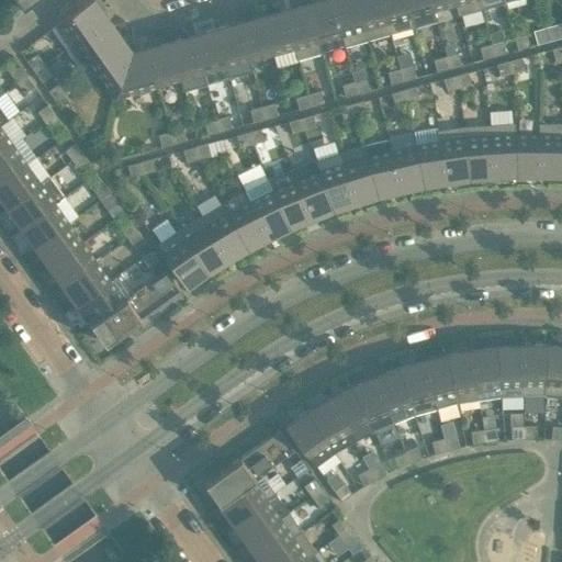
[(75,42),(108,19),(94,0),(90,0),(60,22),(75,42)]
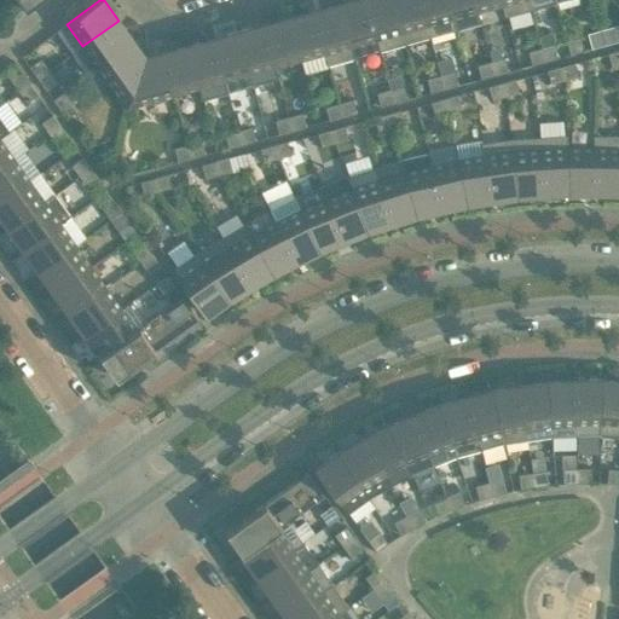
[(431,38),(420,0),(392,0),(404,44),(431,38)]
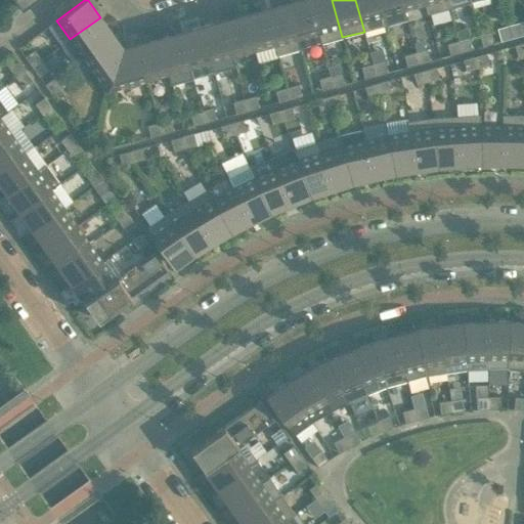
[(386,26),(383,16),(379,0),(355,0),(364,32),(386,26)]
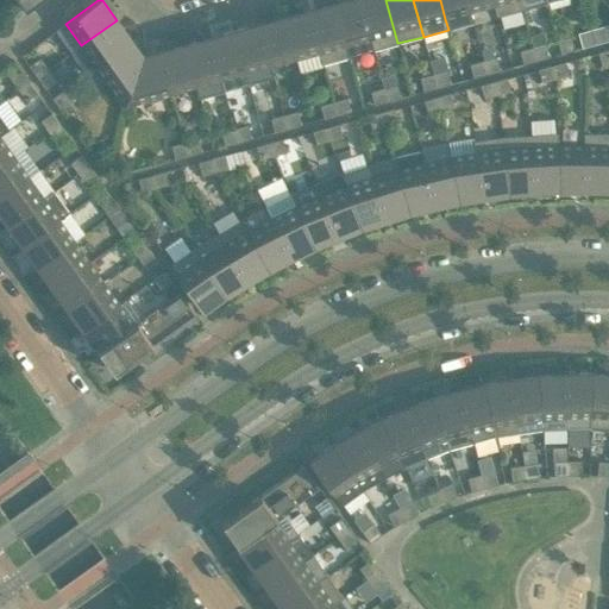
[(469,12),(465,0),(440,0),(445,19),(469,12)]
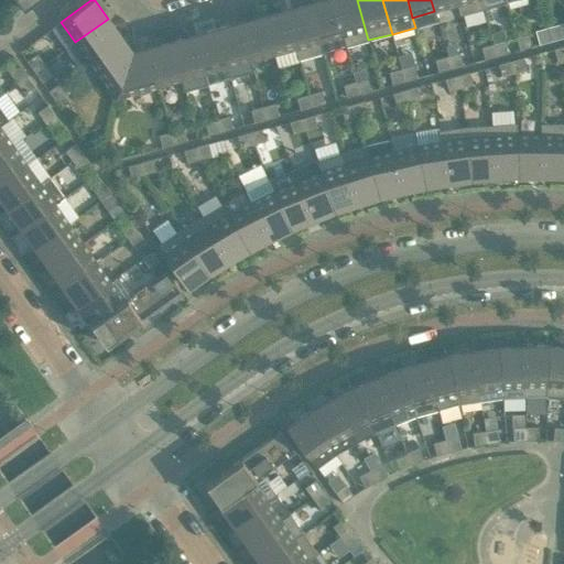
[(456,6),(455,0),(431,0),(434,11),(456,6)]
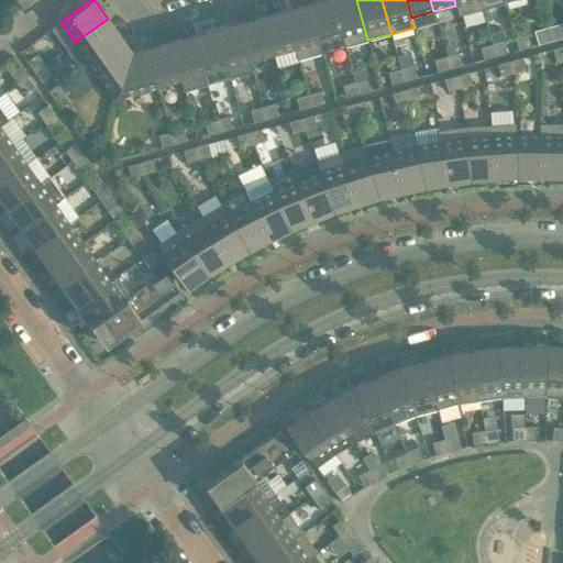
[(484,9),(481,0),(454,0),(455,6),(459,15),(484,9)]
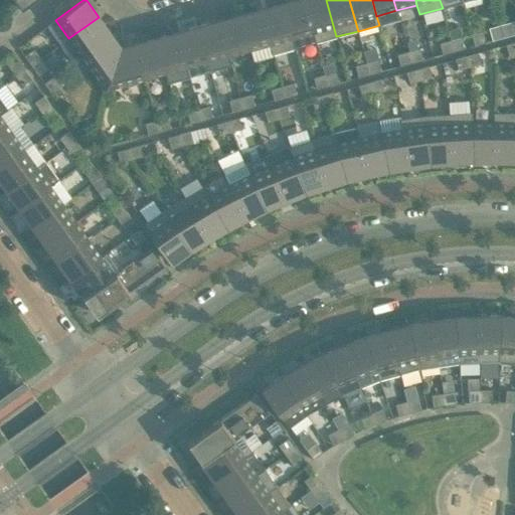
[(295,48),(293,38),(283,2),(260,9),(270,45),(272,54),(295,48)]
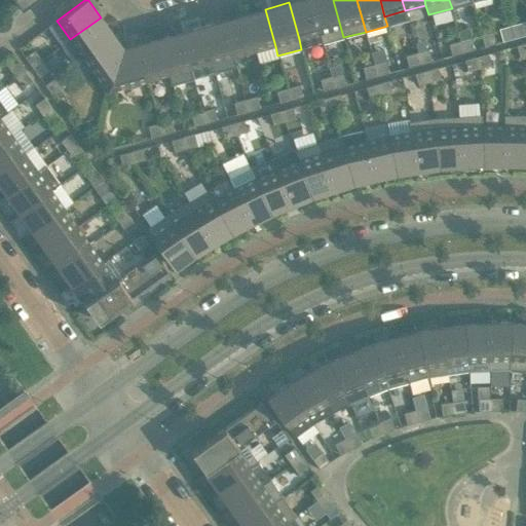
[(275,46),(265,9),(245,14),(255,51),(275,46)]
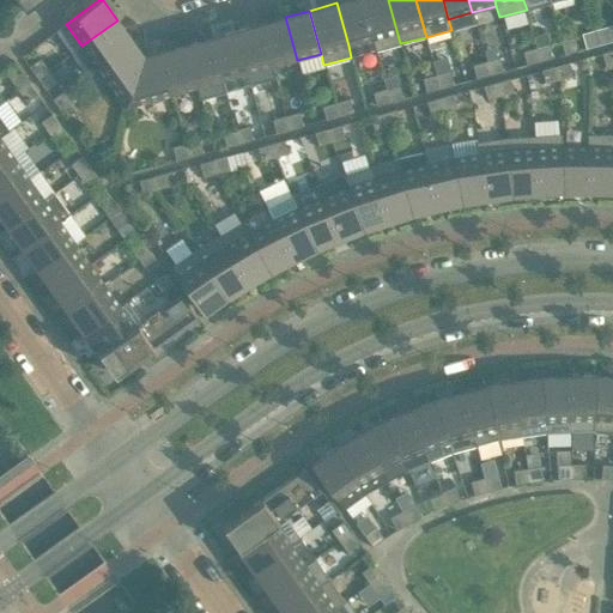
[(297,60),(285,17),(260,24),(272,67),(297,60)]
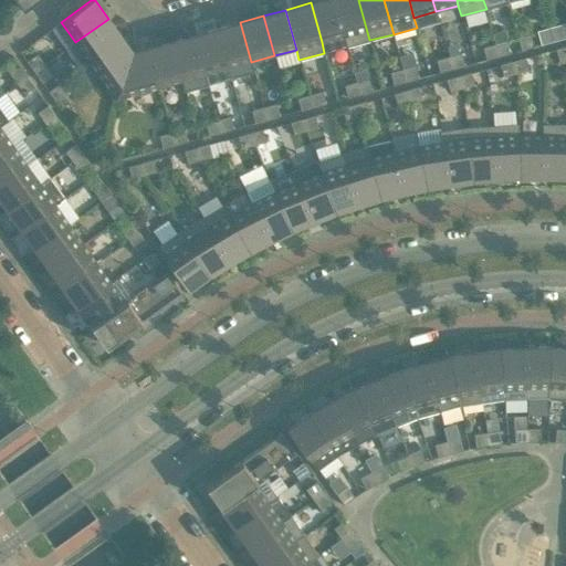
[(88,62),(123,38),(108,19),(75,42),(88,62)]
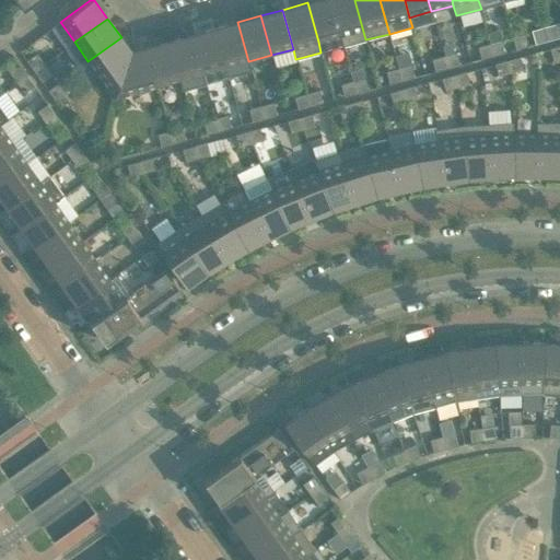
[(559,23),(549,26),(553,39),(559,37),(559,23)]
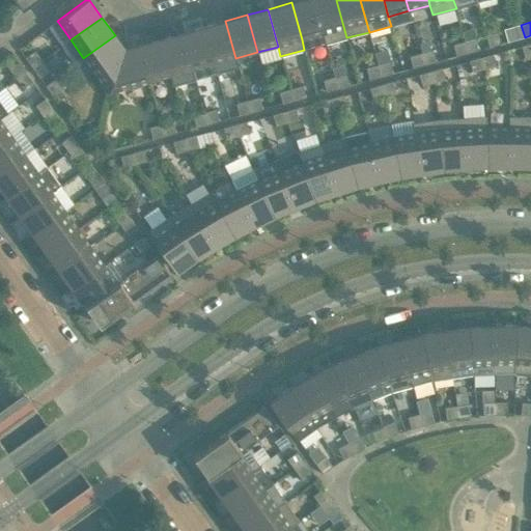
[(515,26),(505,29),(508,42),(519,38),(515,26)]
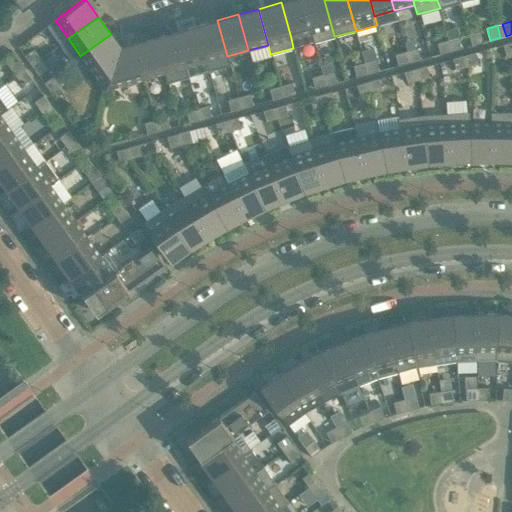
[(206,61),(197,26),(176,31),(188,76),(209,70),(206,61)]
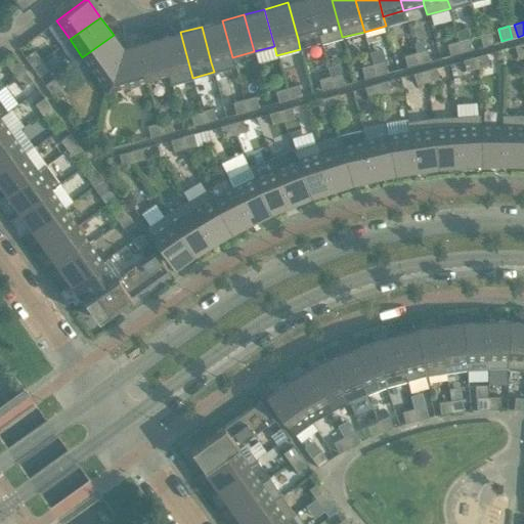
[(192,78),(180,32),(159,38),(169,75),(171,84),(192,78)]
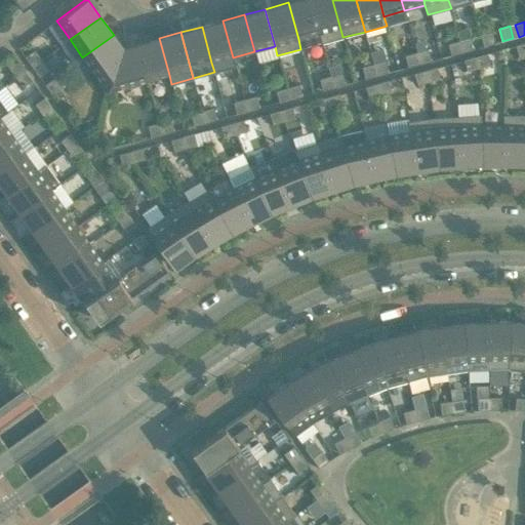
[(494,43),(491,32),(480,35),(483,46),(494,43)]
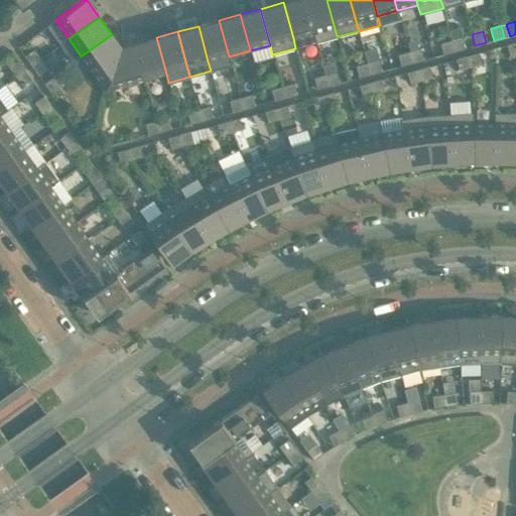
[(105,90),(120,47),(112,34),(81,56),(105,90)]
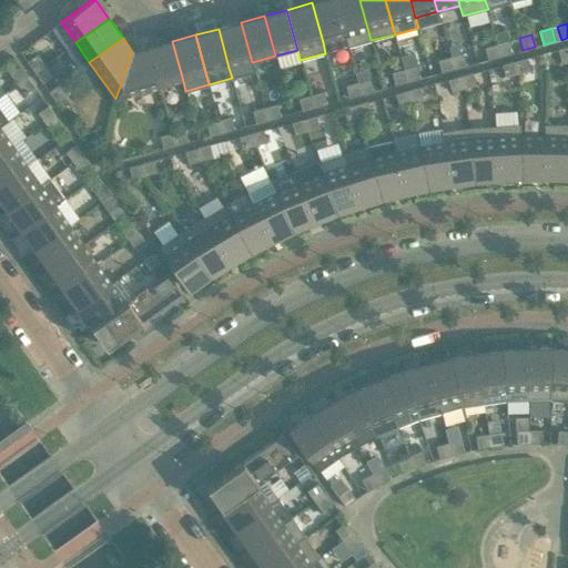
[(183,81),(172,41),(149,48),(160,88),(183,81)]
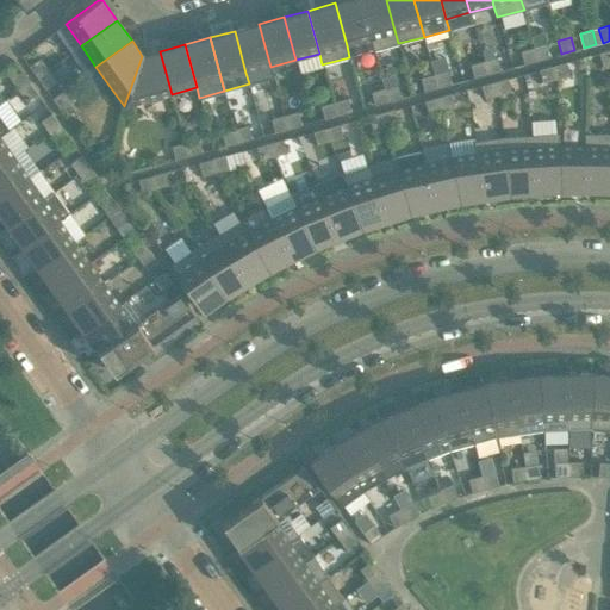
[(551,57),(547,44),(534,47),(537,61),(551,57)]
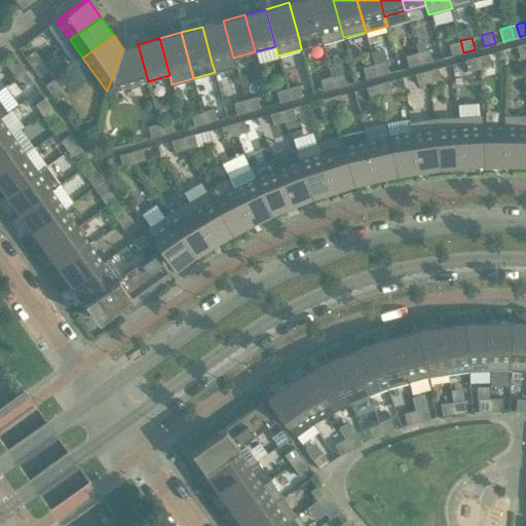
[(451,55),(463,52),(460,40),(448,44),(451,55)]
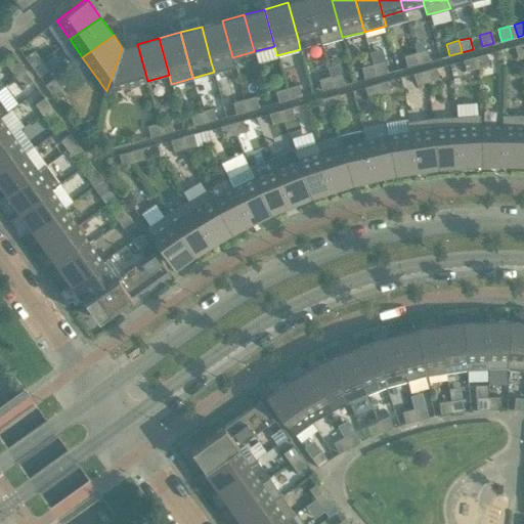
[(523,54),(523,42),(514,45),(518,57),(523,54)]
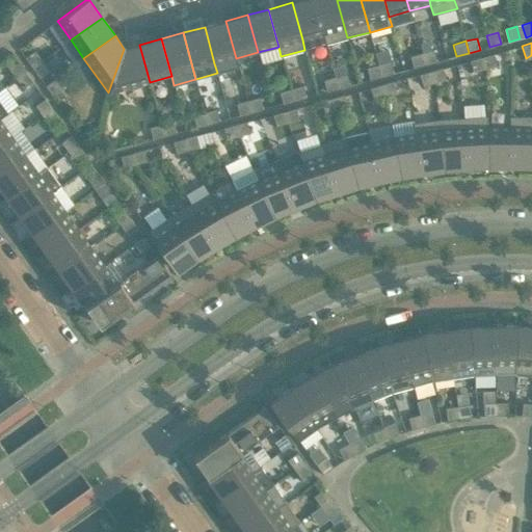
[(150,82),(139,45),(124,49),(108,92),(150,82)]
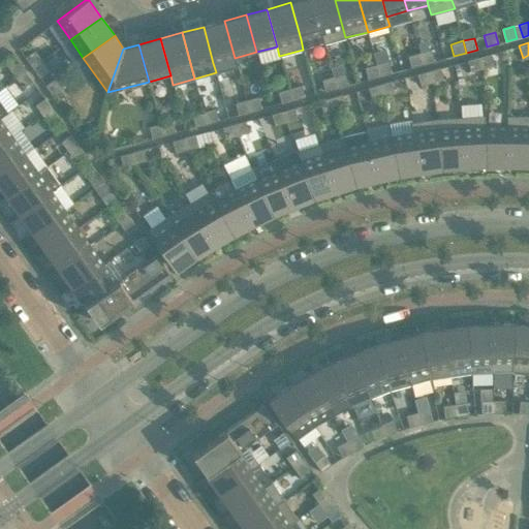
[(32,67),(41,60),(35,50),(25,57),(32,67)]
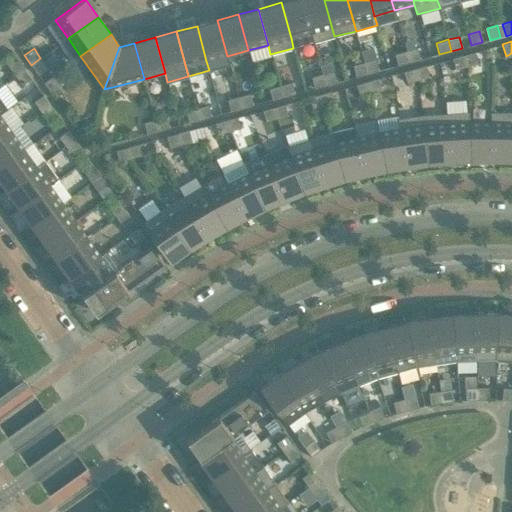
[(420,59),(417,48),(406,51),(409,62),(420,59)]
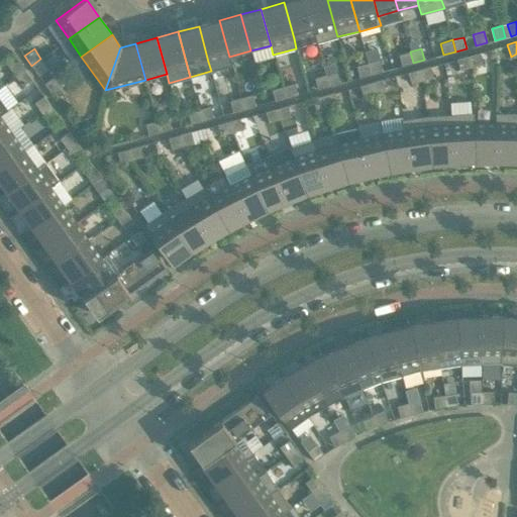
[(401,66),(413,63),(410,52),(398,55),(401,66)]
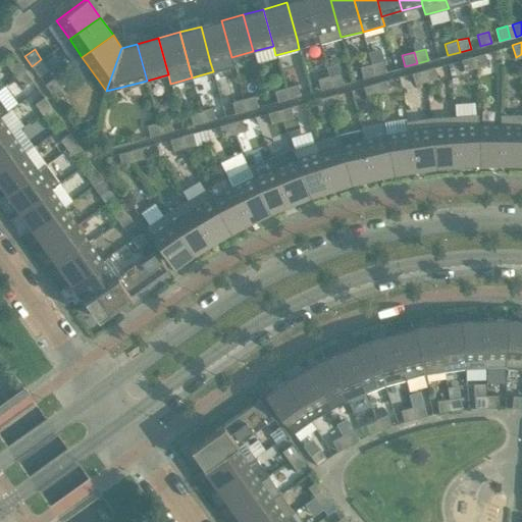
[(487,64),(484,53),(472,56),(476,67),(487,64)]
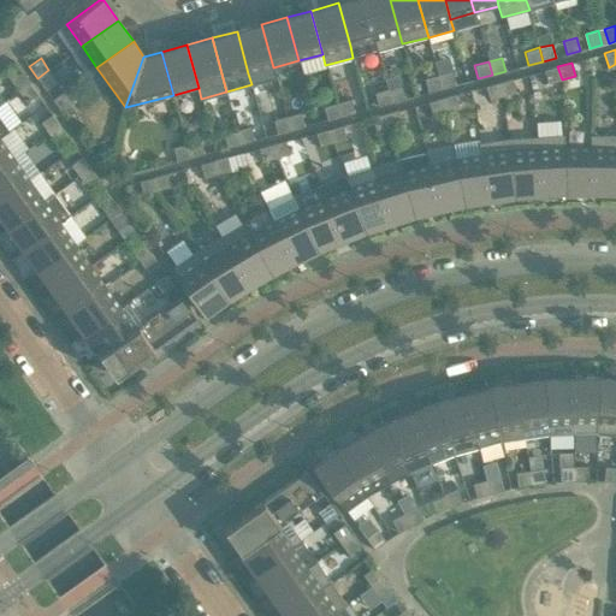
[(562,80),(557,66),(544,70),(548,83),(561,81),(562,80)]
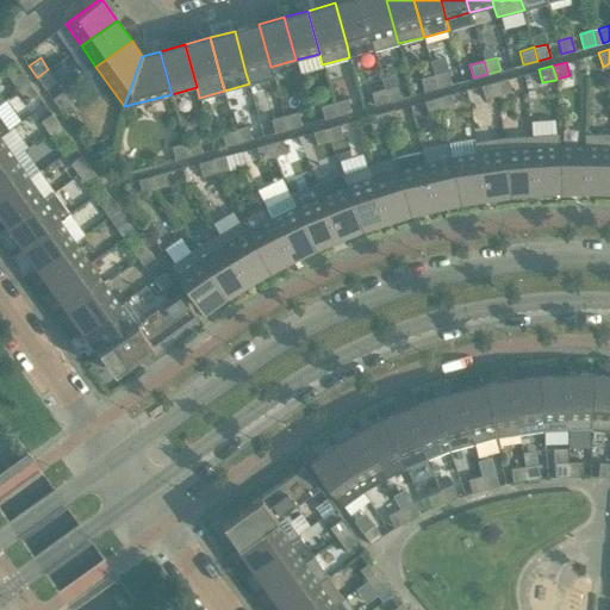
[(56,80),(48,69),(37,78),(45,88),(56,80)]
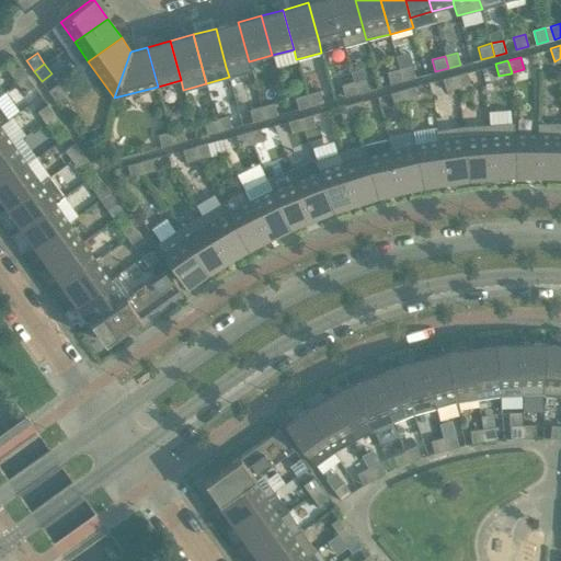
[(27,77),(20,65),(9,72),(18,84),(27,77)]
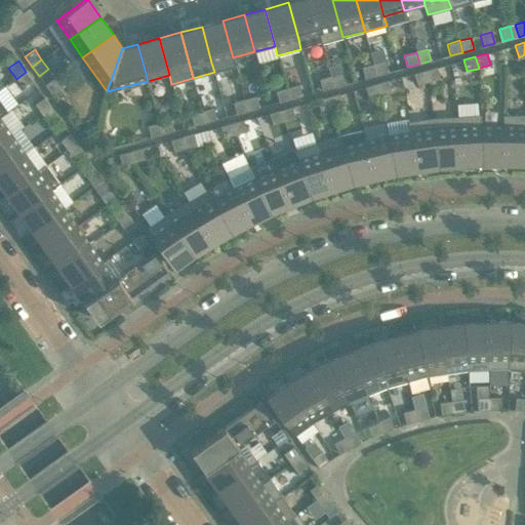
[(388,73),(385,61),(373,64),(376,76),(388,73)]
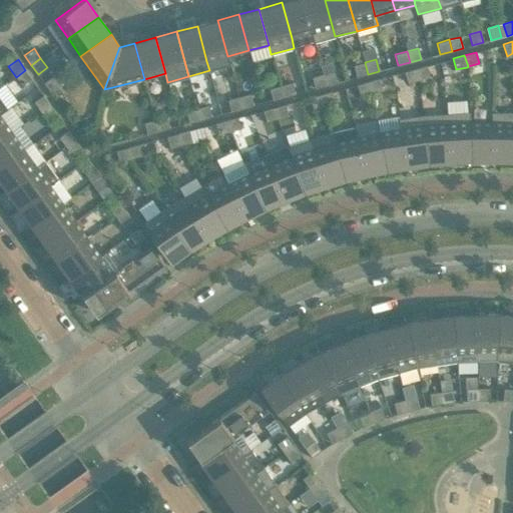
[(357,77),(368,74),(365,62),(354,65),(357,77)]
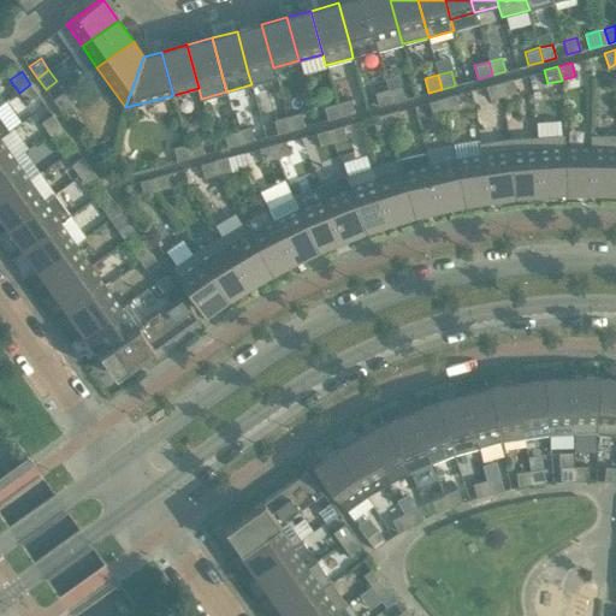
[(516,93),(513,78),(499,82),(503,96),(516,93)]
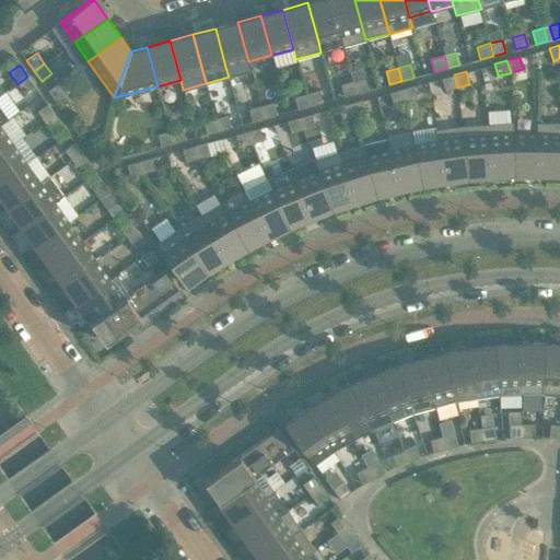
[(457,88),(454,74),(441,79),(445,91),(457,88)]
